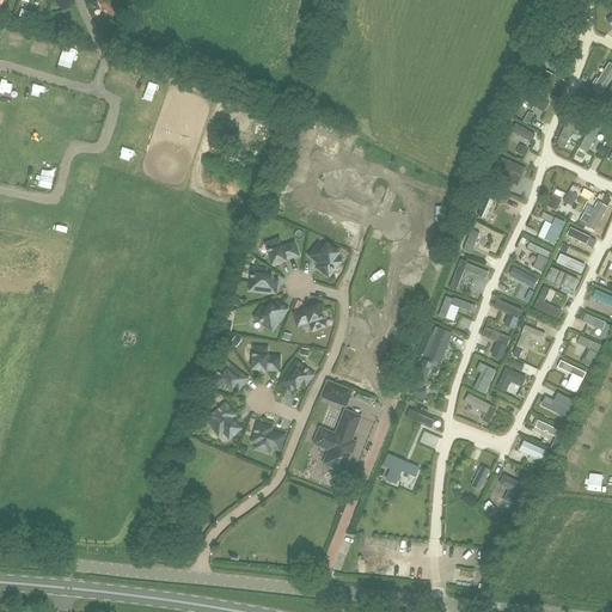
[(110,0),(99,0),(98,1),(114,22),(123,14),(110,0)]
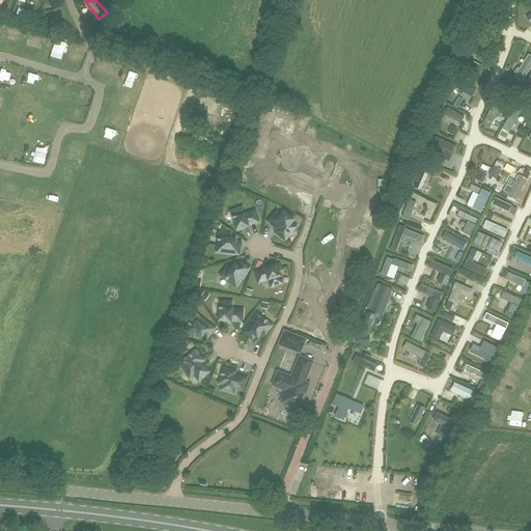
[(48,22),(57,11),(49,4),(39,14),(48,22)]
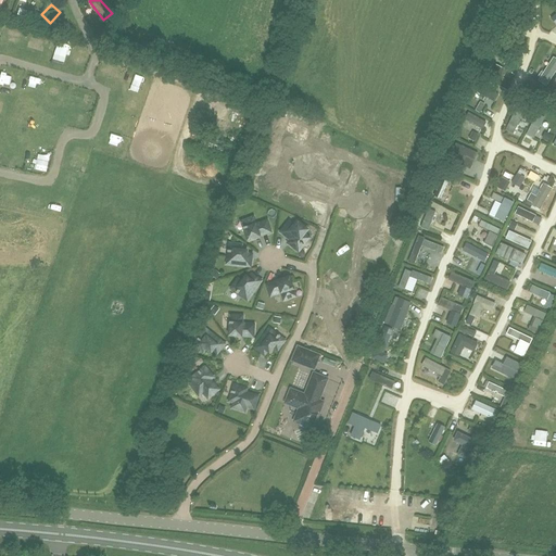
[(542,72),(539,76),(541,78),(539,80),(546,86),(555,71),(555,60),(554,59),(544,73),(542,72)]
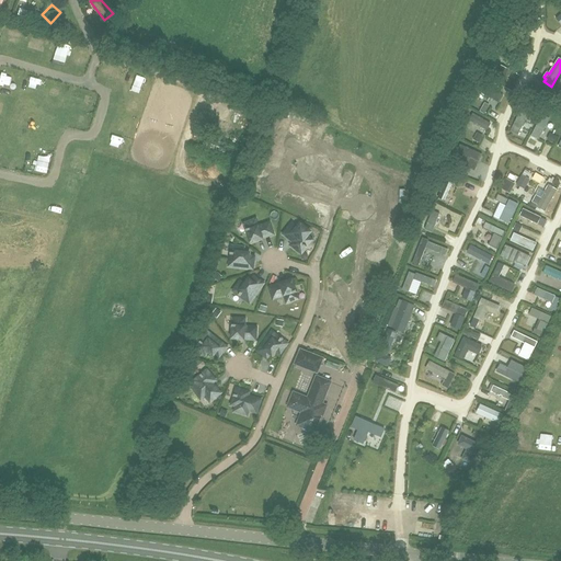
[(501,66),(492,81),(512,92),(521,77),(501,66)]
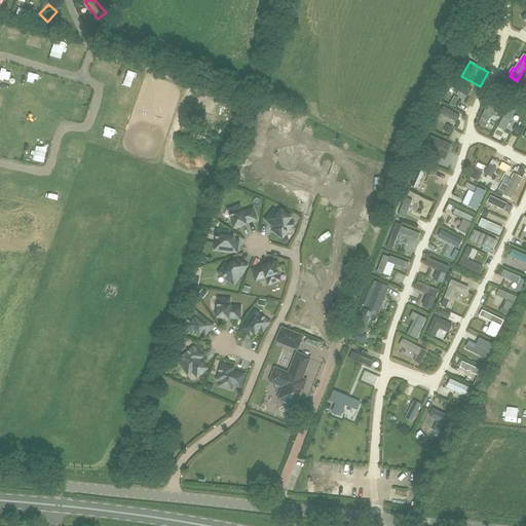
[(495,77),(491,85),(505,95),(511,86),(495,77)]
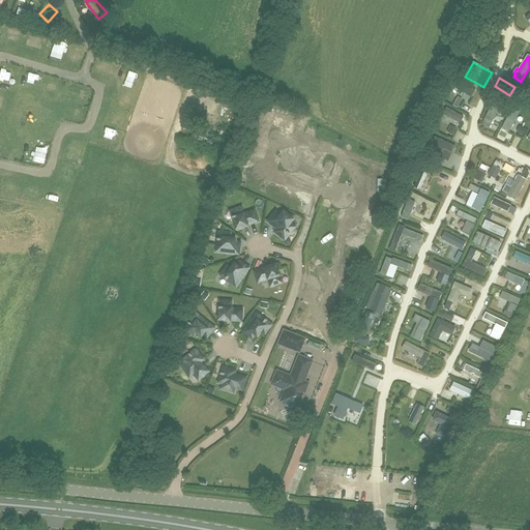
[(514,87),(509,95),(516,98),(520,91),(514,87)]
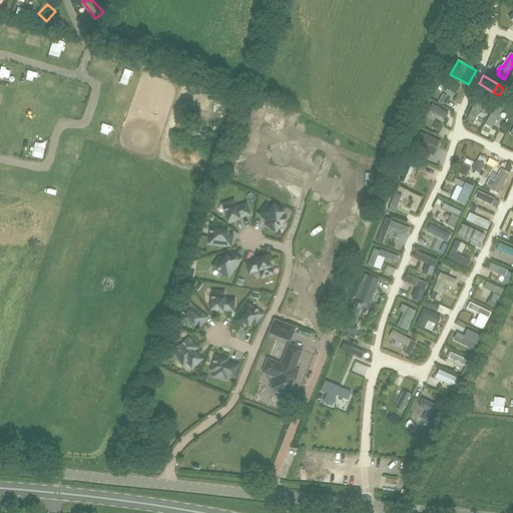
[(261,120),(265,110),(258,107),(253,118),(261,120)]
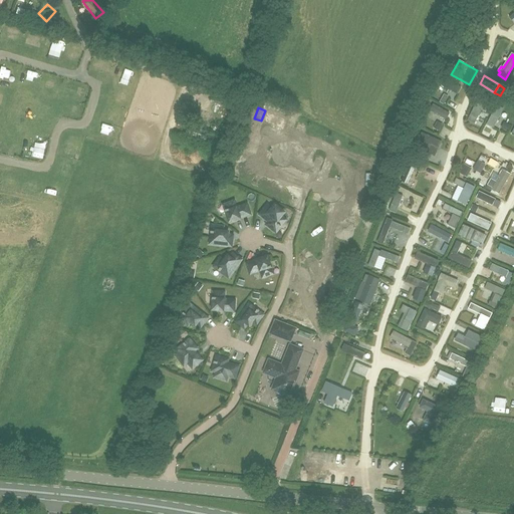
[(433,146),(429,155),(435,158),(442,142),(422,134),(419,140),(433,146)]
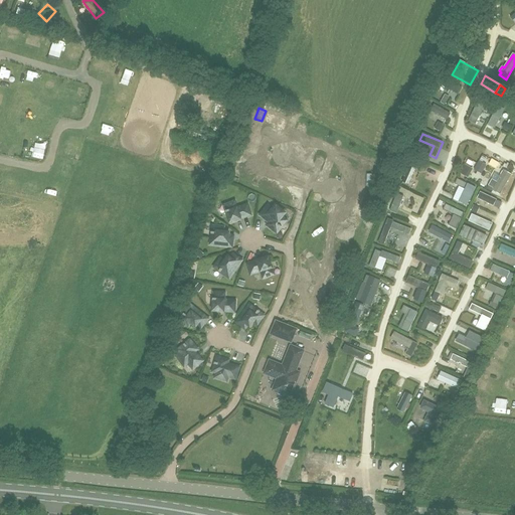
[(402,152),(408,154),(410,148),(405,146),(402,152)]
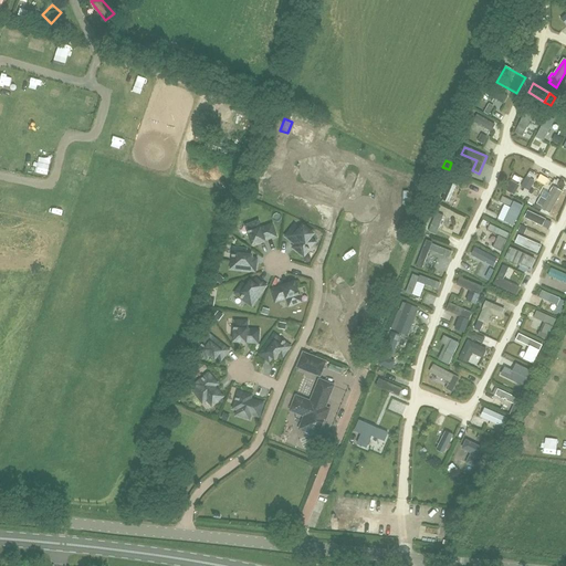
[(533,170),(517,192),(526,198),(542,177),(533,170)]
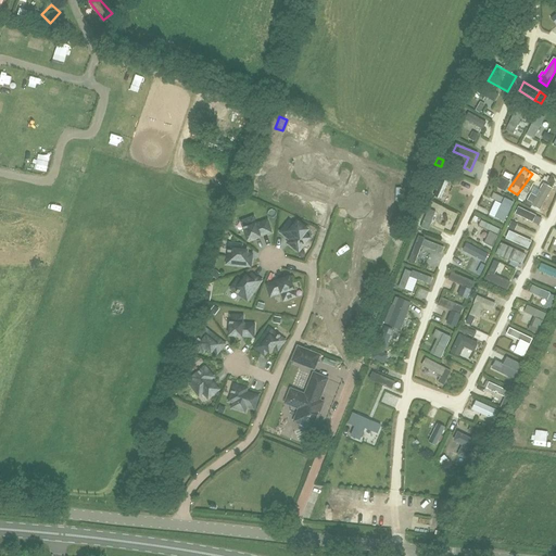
[(543,186),(541,189),(541,190),(536,199),(530,196),(527,201),(533,204),(532,206),(540,211),(552,189),(548,188),(548,187),(545,185),(543,186)]
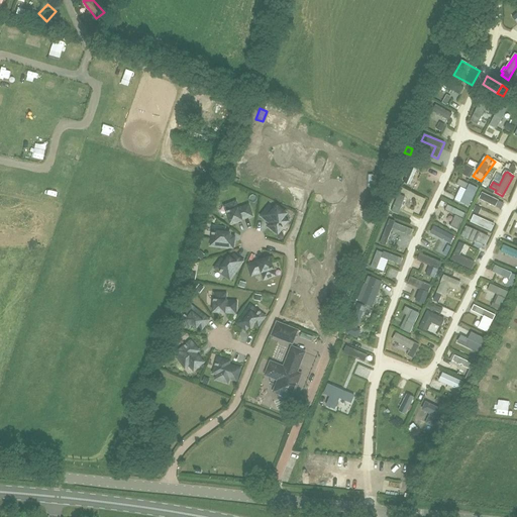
[(459,180),(456,185),(467,190),(460,203),(469,207),(478,189),(459,180)]
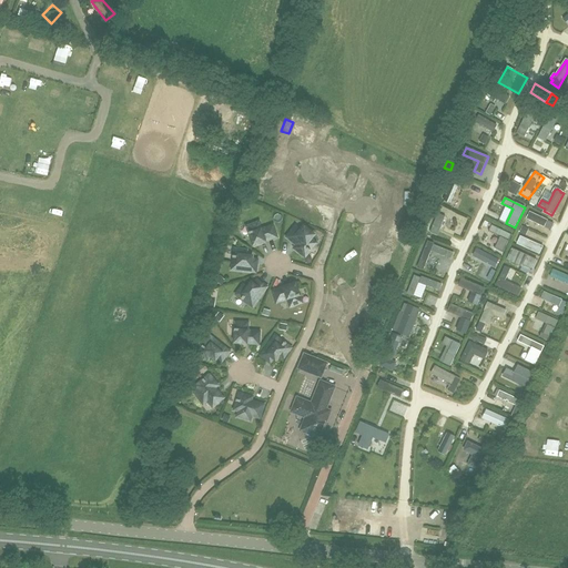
[(529,212),(527,219),(550,230),(554,223),(529,212)]
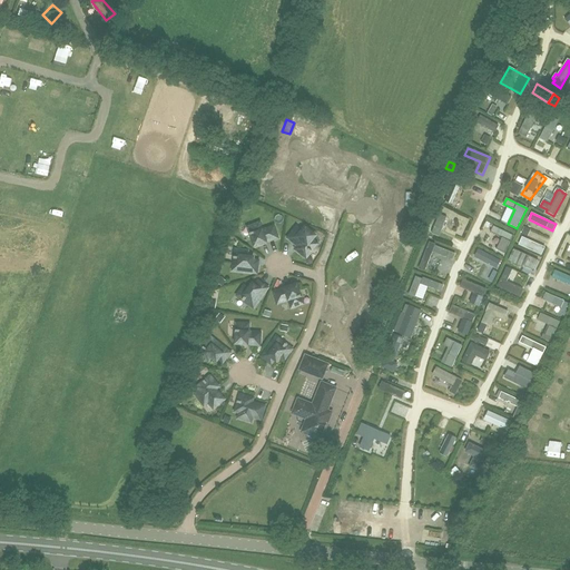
[(252,236),(255,246),(277,238),(276,235),(274,231),(275,231),(274,227),(262,232),(259,224),(248,228),(251,234),(251,236),(252,236)]
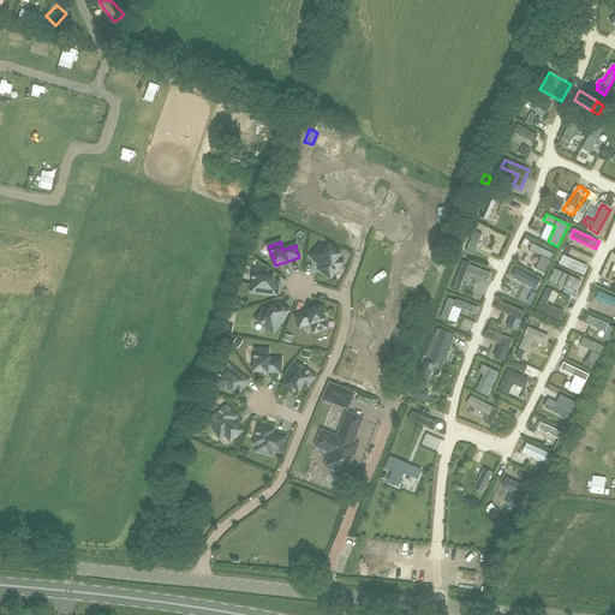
[(532,244),(529,250),(542,257),(536,269),(544,274),(554,255),(532,244)]
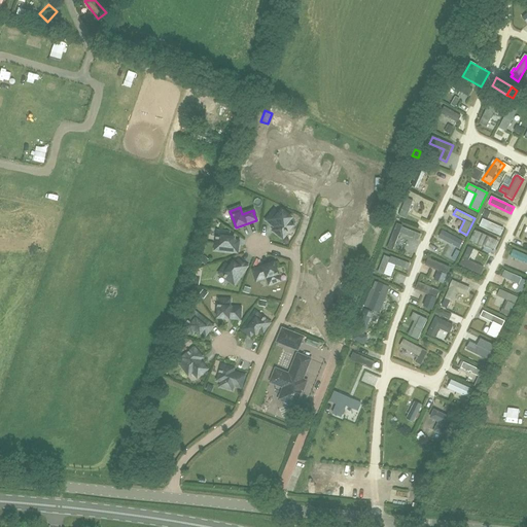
[(288,233),(293,226),(288,222),(291,218),(282,211),(279,215),(277,213),(275,211),(267,220),(273,224),(275,222),(278,225),(274,231),(283,238),(287,234),(288,233)]
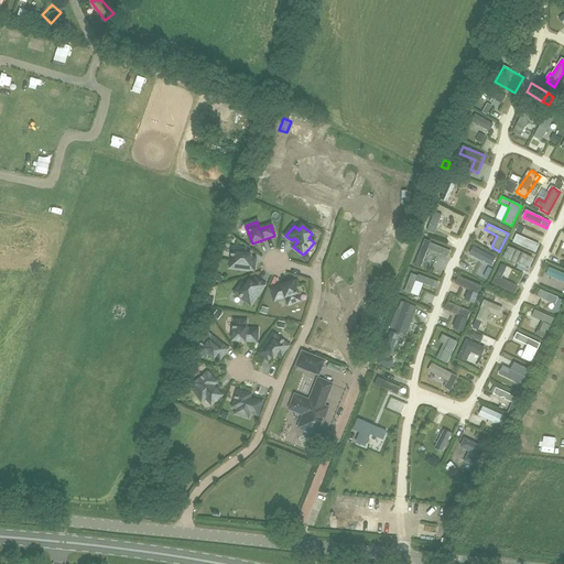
[(513,242),(537,252),(542,241),(519,231),(513,242)]
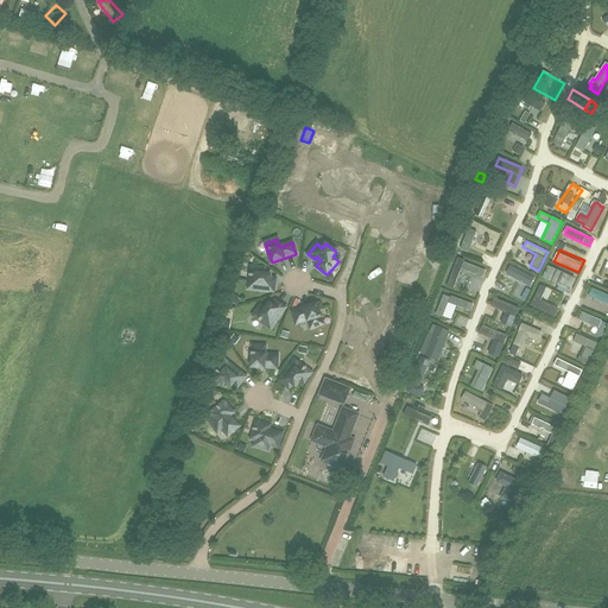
[(454,289),(461,270),(482,278),(486,271),(463,263),(464,261),(457,259),(447,286),(454,289)]
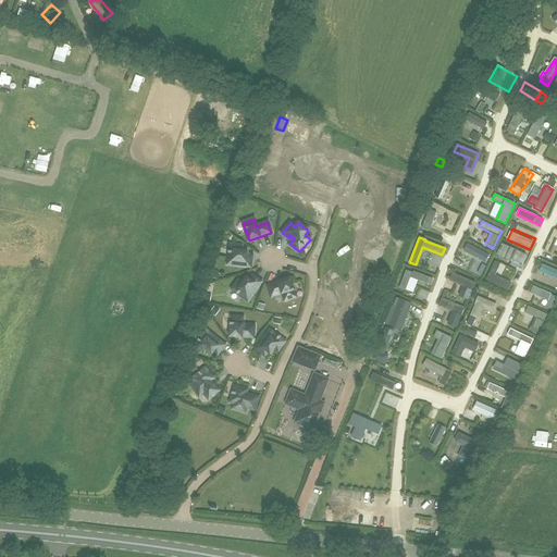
[(502,244),(497,255),(509,260),(509,259),(521,264),(525,255),(502,244)]
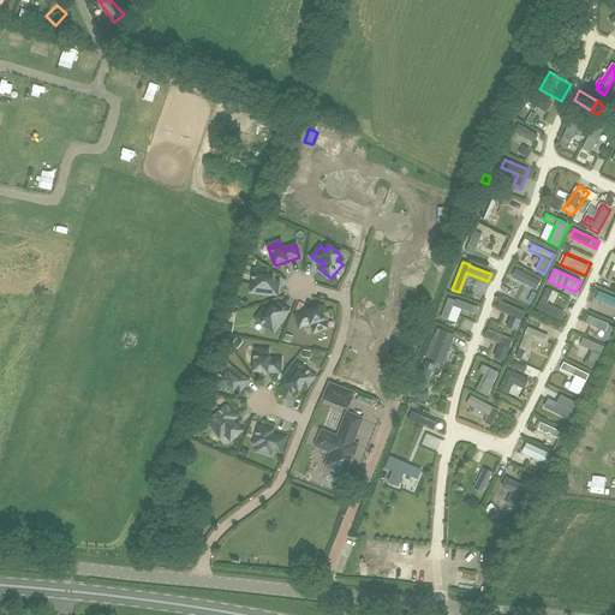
[(266,278),(267,273),(255,270),(254,278),(252,278),(252,280),(254,280),(251,292),(252,292),(252,291),(257,292),(278,294),(279,282),(273,281),(273,279),(266,278)]
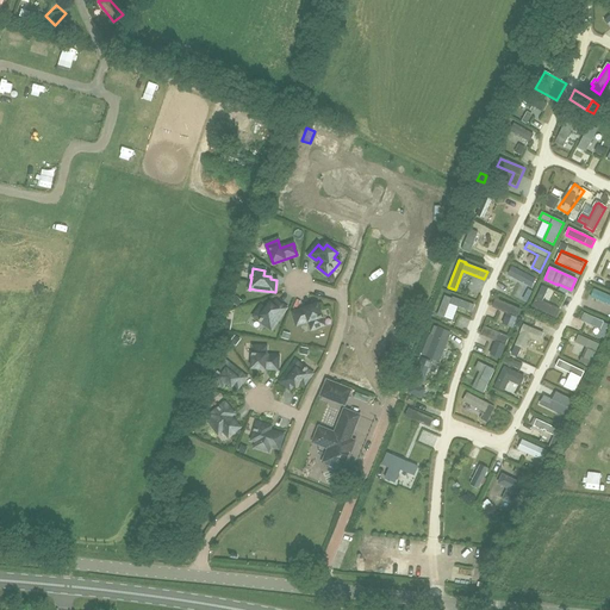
[(609,296),(593,290),(590,298),(609,306),(609,305),(609,296)]
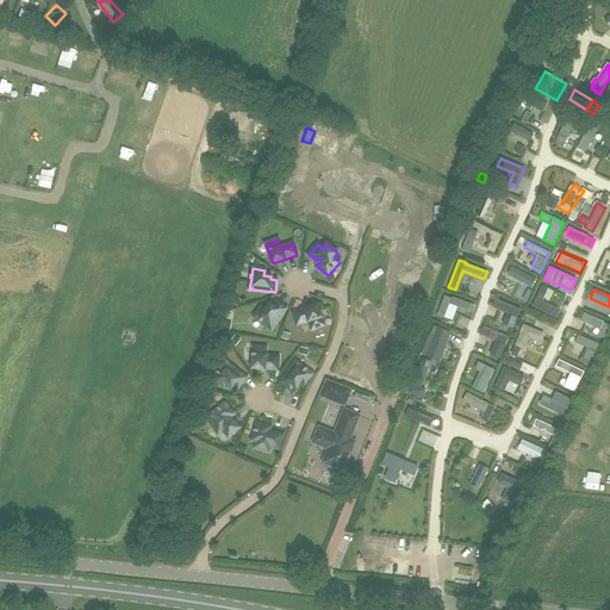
[(449,304),(472,312),(474,305),(453,298),(452,299),(444,297),(437,315),(444,317),(449,304)]
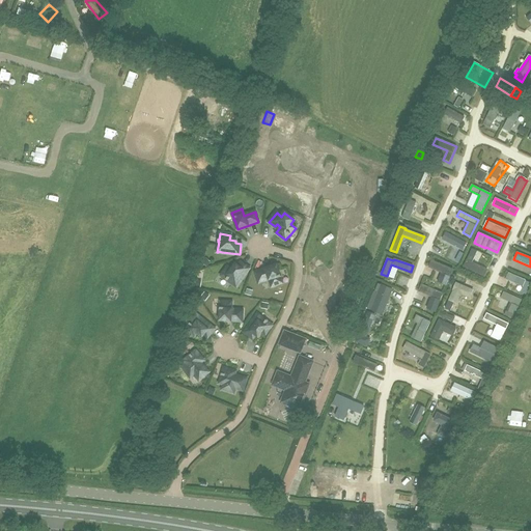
[(452,270),(431,260),(428,268),(441,273),(438,282),(446,285),(452,270)]
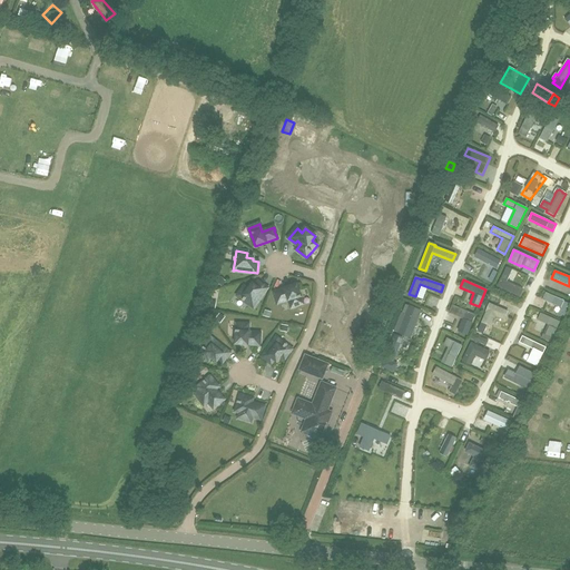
[(248,290),(245,287),(238,296),(243,300),(243,301),(244,302),(244,301),(254,307),(254,306),(256,303),(256,304),(267,288),(258,282),(255,286),(253,285),(248,290)]
